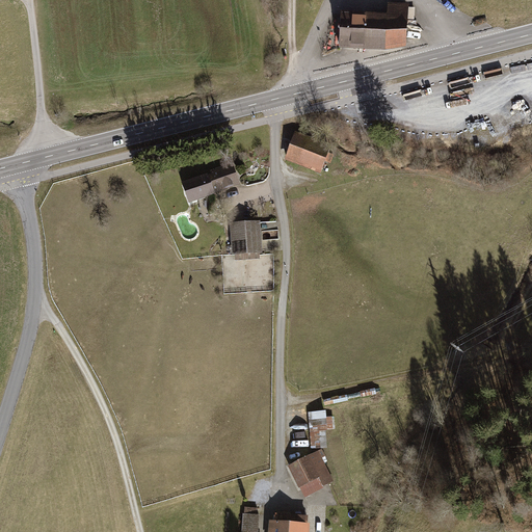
[(388,16),(343,12),(340,48),(386,51),(406,48),(408,6),(389,4),(388,16)]
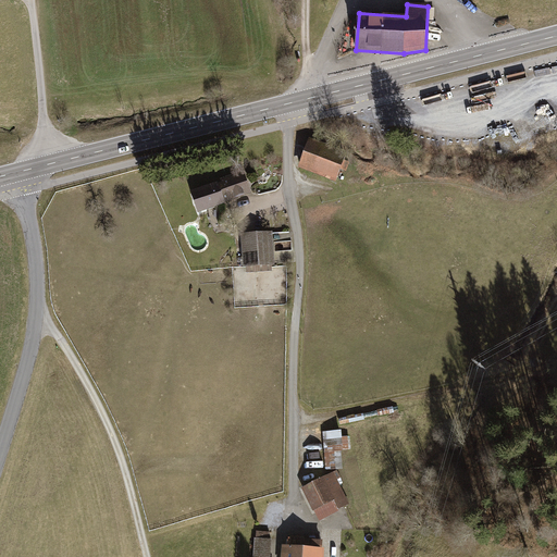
[(311,139),(299,168),(337,184),(349,155),(311,139)]
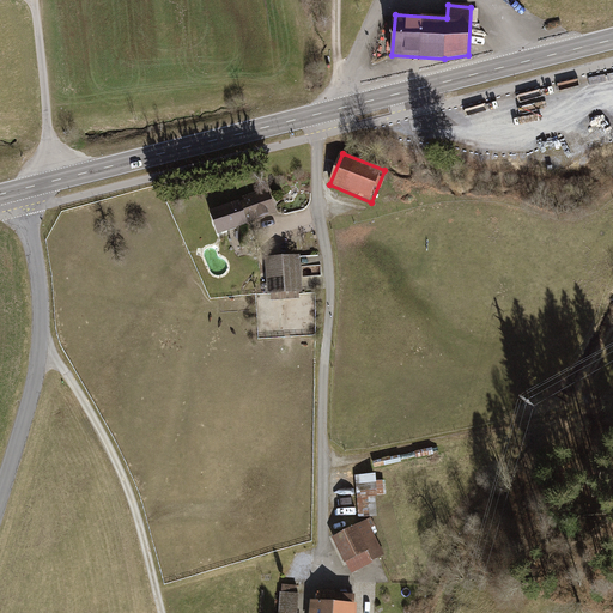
[(243,201),(208,213),(217,237),(249,225),(249,224),(277,214),(268,189),(242,198),(243,201)]
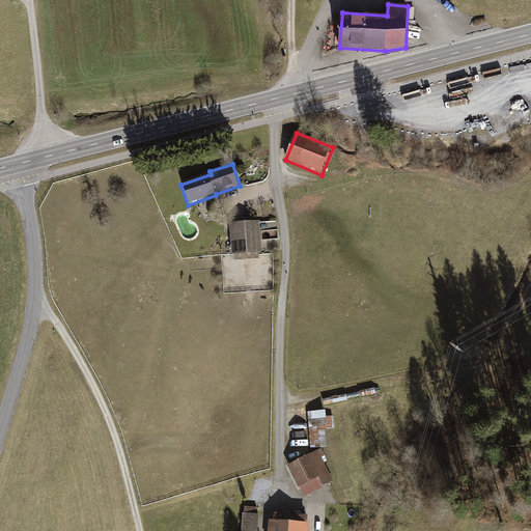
[(262,251),(260,221),(230,223),(232,253),(235,253),(235,255),(235,261),(260,259),(260,254),(260,251),(262,251)]
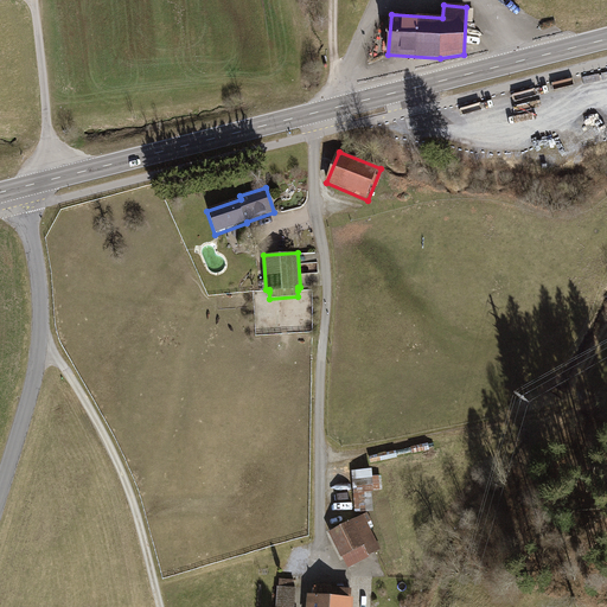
[(371,468),(351,471),(353,492),(374,490),(371,468)]
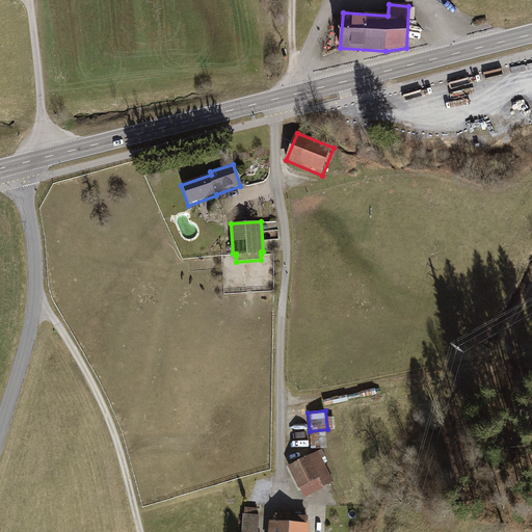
[(318,451),(288,467),(304,499),(335,483),(318,451)]
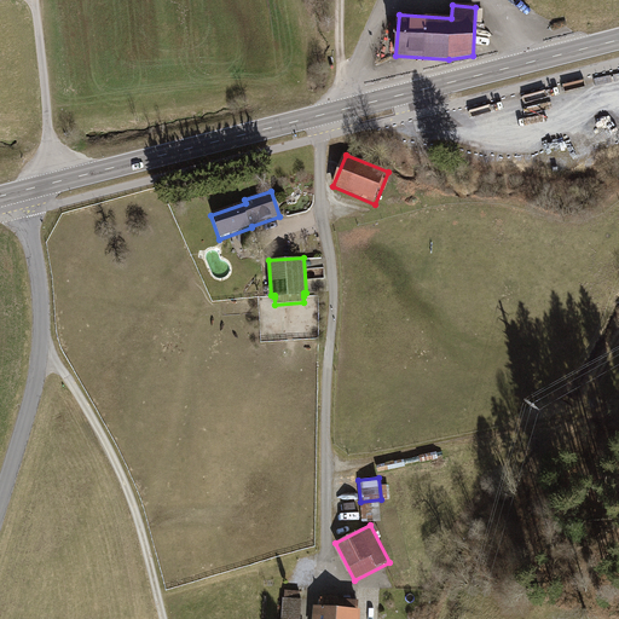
[(359,618),(360,609),(357,609),(358,600),(323,597),(322,606),(314,606),(313,618),(359,618)]
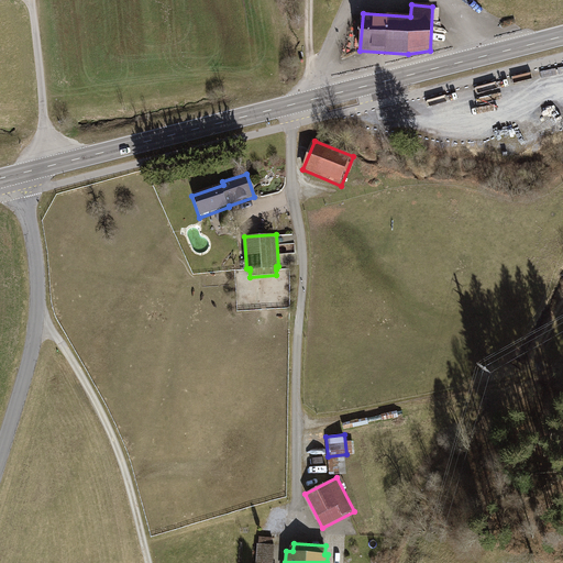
[(272,562),(274,545),(257,544),(255,562),(272,562)]
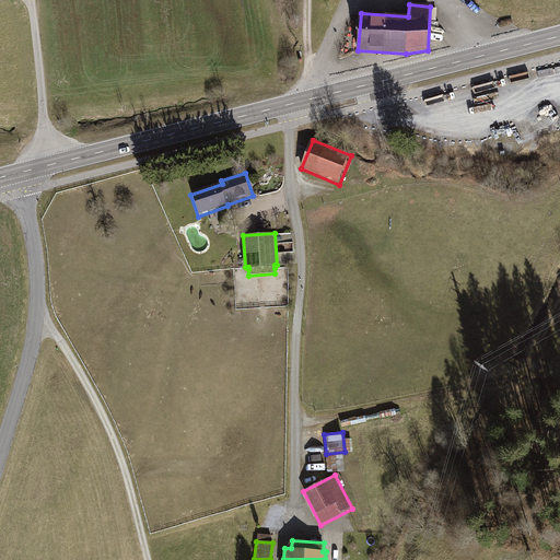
All buildings are outlined.
